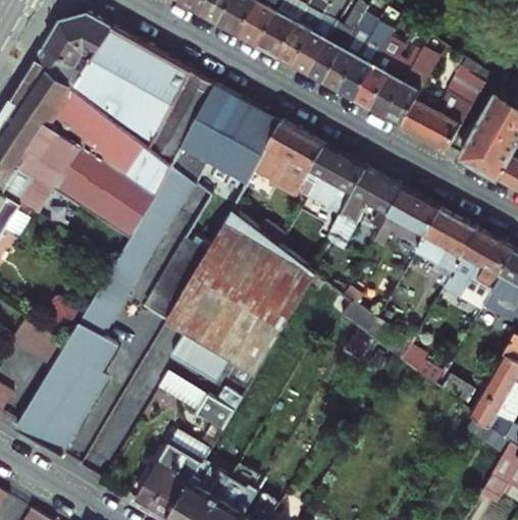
[(178,0),(200,11),(206,0),(178,0)]
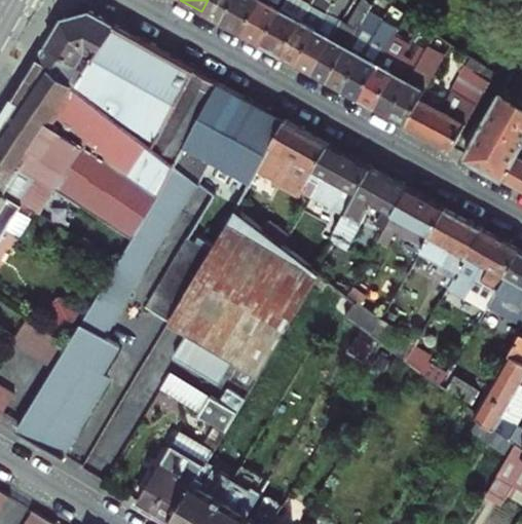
[(221,23),(232,0),(208,0),(201,11),(221,23)]
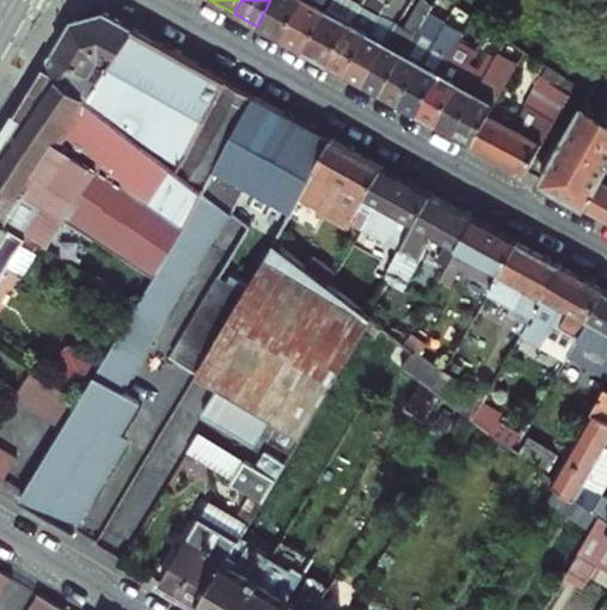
[(280,38),(301,0),(270,0),(257,26),(280,38)]
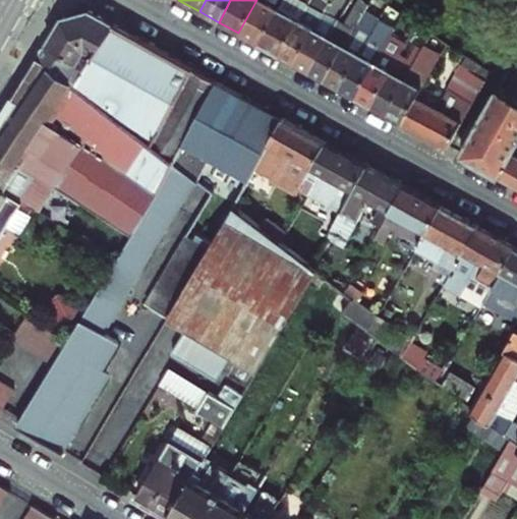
[(256,0),(238,33),(257,44),(282,0),(256,0)]
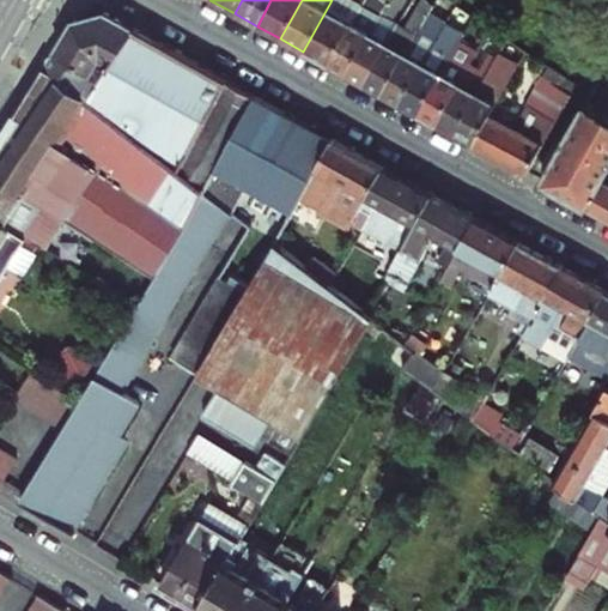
[(332,0),(303,52),(327,65),(360,0),(332,0)]
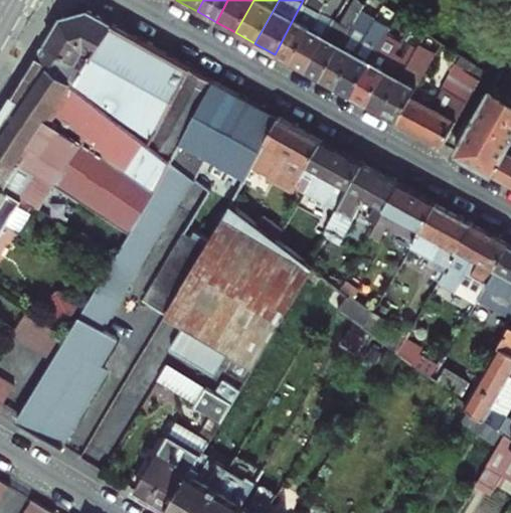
[(303,0),(275,54),(290,63),(323,0),(303,0)]
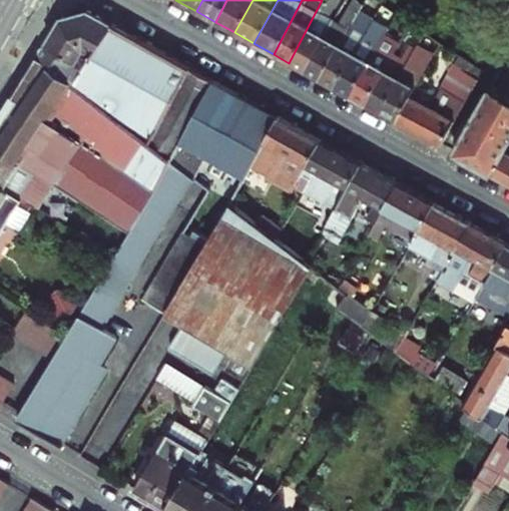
[(322,0),(289,63),(303,70),(331,20),(341,0),(322,0)]
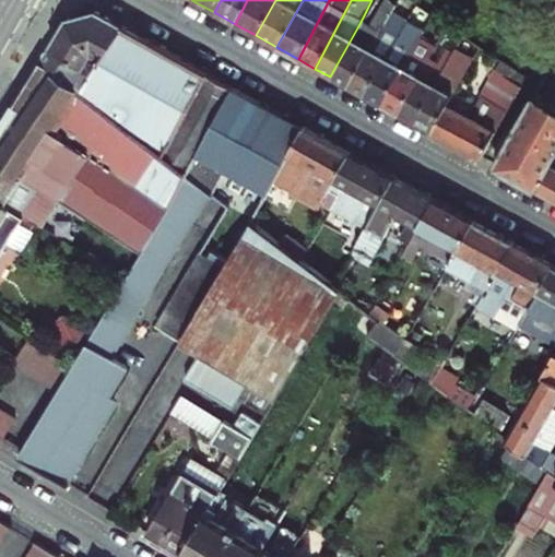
[(366,49),(390,12),(394,6),(388,0),(384,0),(367,26),(361,22),(330,76),(346,86),(366,49)]
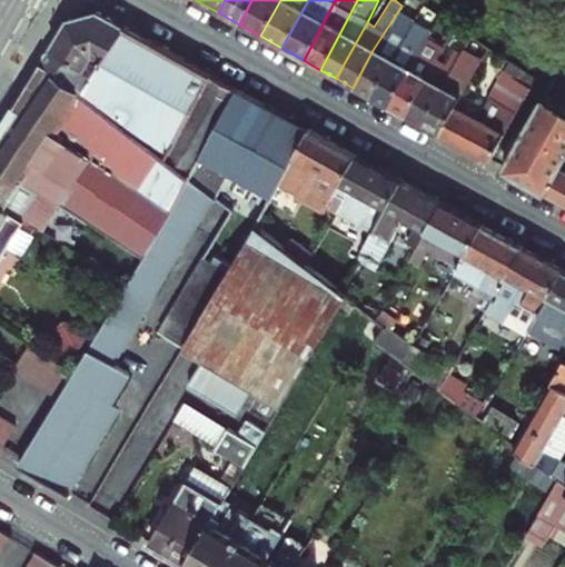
[(370,97),(414,20),(397,12),(373,50),(353,88),(370,97)]
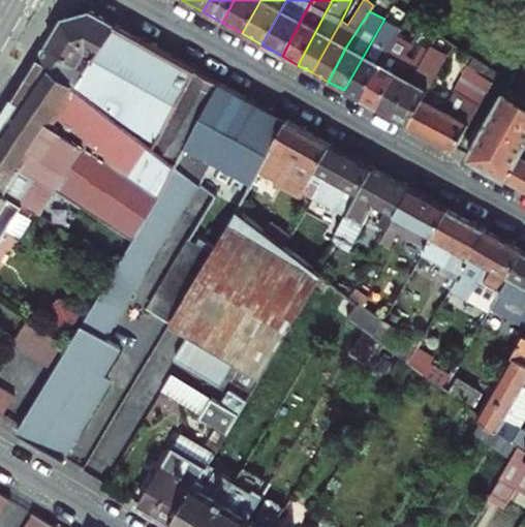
[(71,90),(114,30),(89,16),(59,23),(36,61),(71,90)]
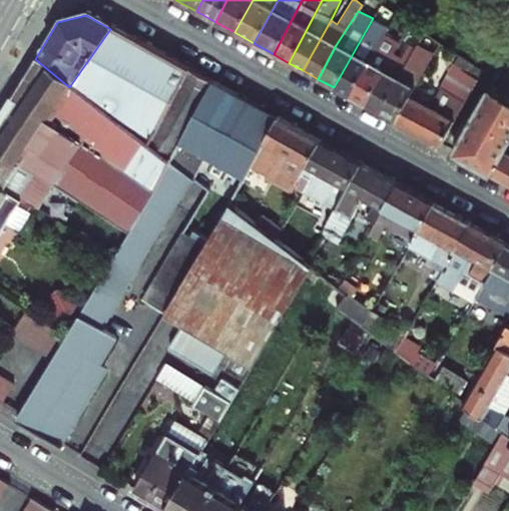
[(349,96),(380,40),(371,35),(379,21),(373,18),(334,87),(349,96)]
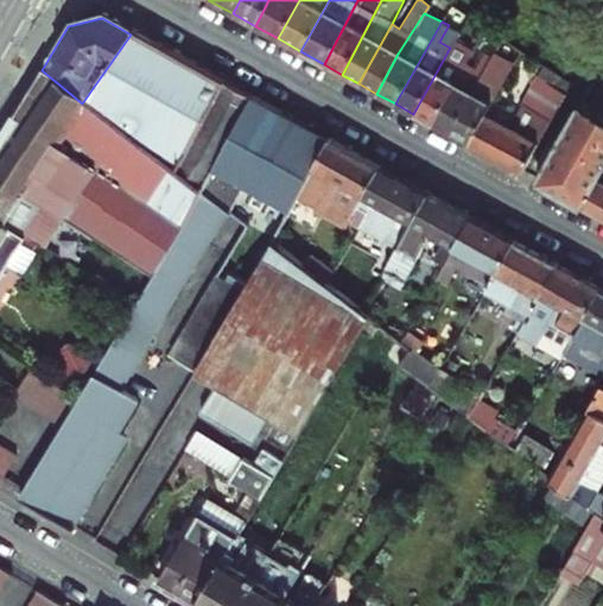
[(233,90),(131,35),(82,103),(42,70),(13,117),(178,231),(232,130),(215,121),(233,90)]
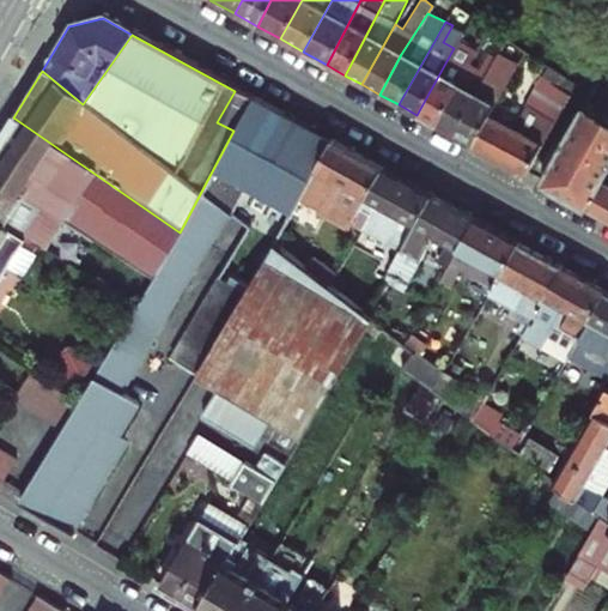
[(436,125),(458,83),(475,53),(456,43),(454,48),(417,115),(436,125)]
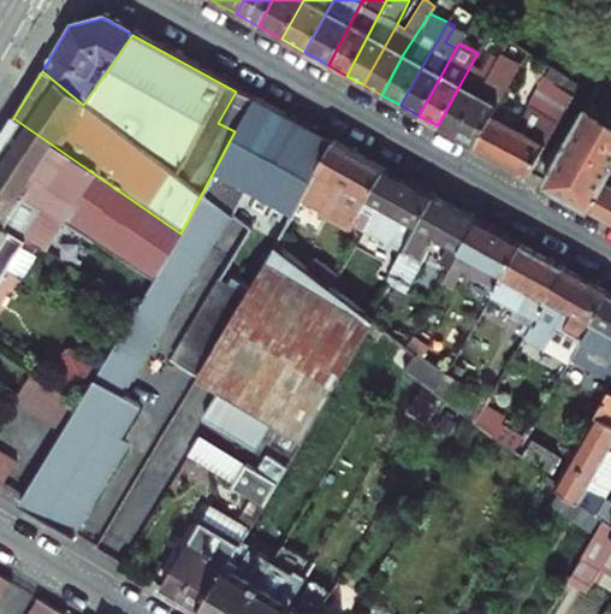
[(479,93),(503,48),(491,43),(468,86),(479,93)]
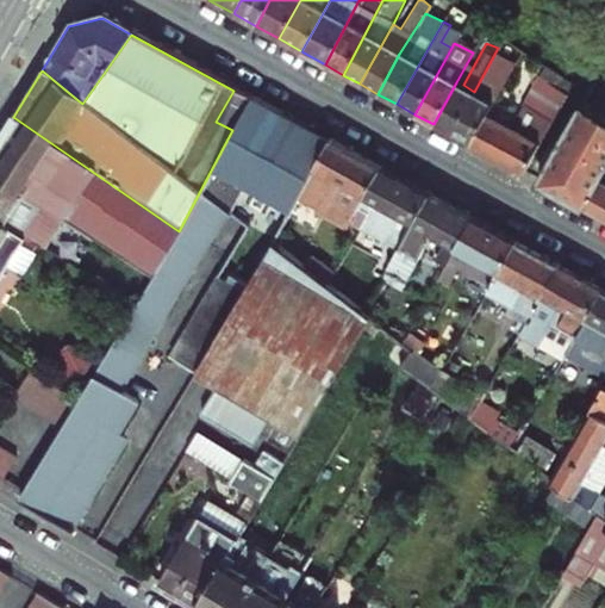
[(498,48),(474,92),(450,135),(468,143),(485,115),(501,85),(493,80),(509,54),(498,48)]
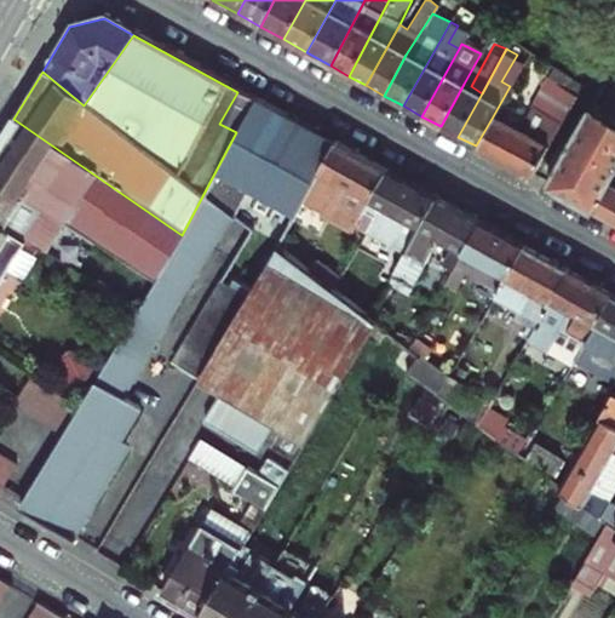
[(530,176),(575,97),(547,79),(518,131),(493,116),(476,146),(530,176)]
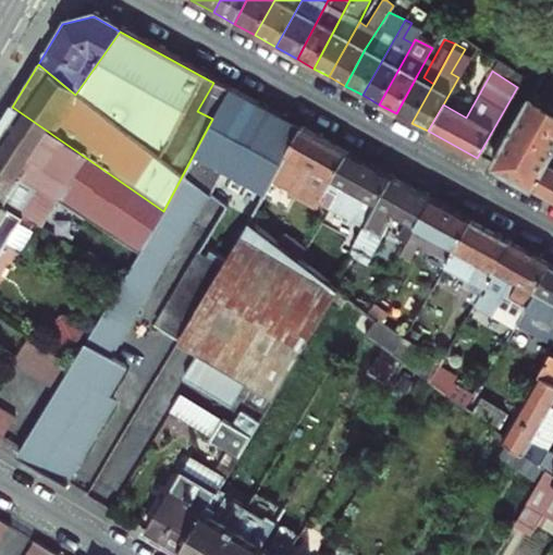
[(424,77),(417,75),(396,113),(412,123),(433,84),(424,77)]
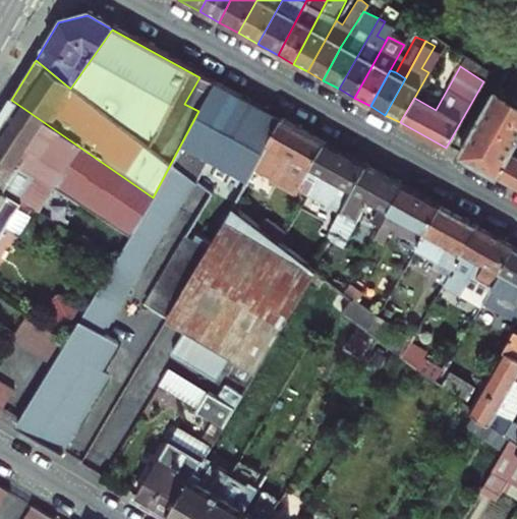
[(198,111),(212,84),(199,77),(184,104),(198,111)]
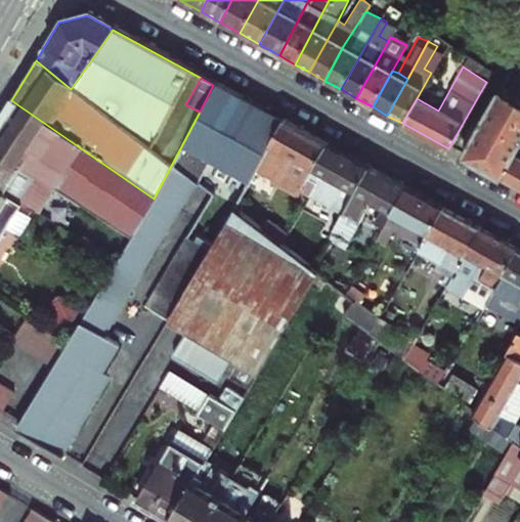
[(255,170),(282,122),(213,85),(200,112),(154,199),(129,241),(114,264),(66,345),(50,368),(16,424),(13,430),(57,455),(100,384),(98,372),(115,345),(99,336),(191,184),(210,198),(180,246),(203,260),(231,212),(255,170)]
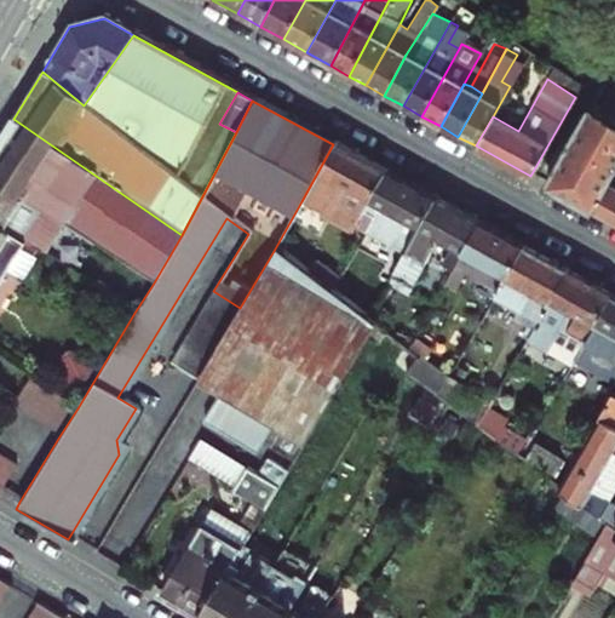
[(546,184),(593,211),(610,181),(614,171),(614,120),(590,107),(546,184)]
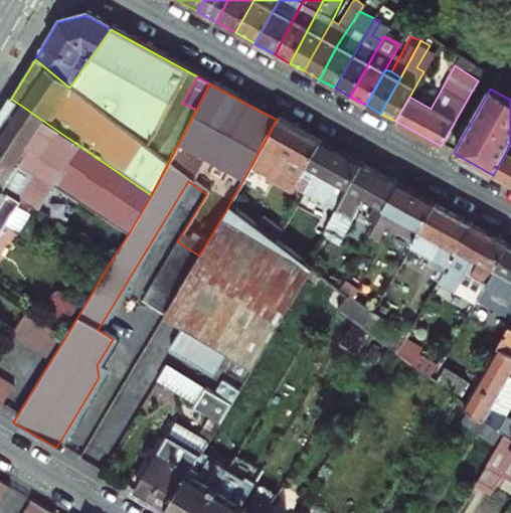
[(151,195),(11,99),(0,117),(0,155),(77,205),(90,213),(127,236),(151,195)]
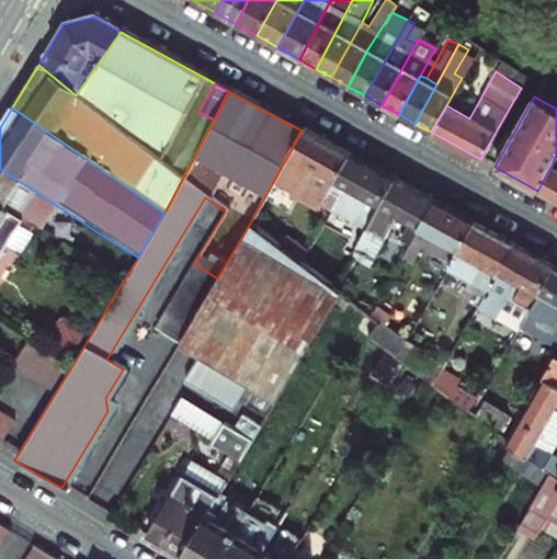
[(328,212),(334,200),(328,194),(349,157),(302,130),(273,182),(291,192),(328,212)]
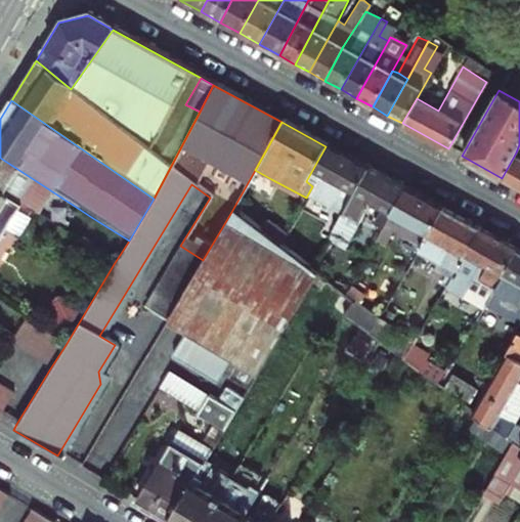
[(340,216),(366,169),(326,146),(306,181),(312,186),(306,198),(307,198),(340,216)]
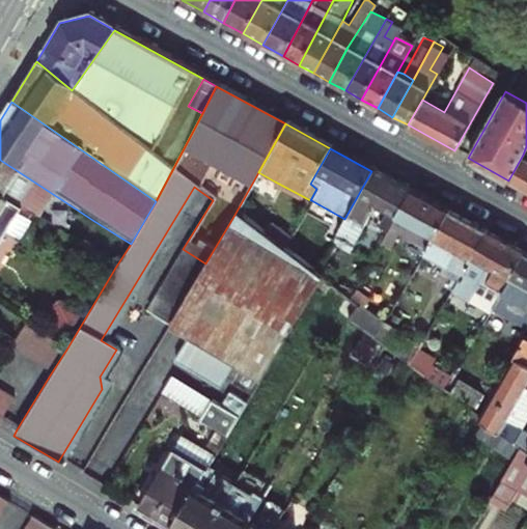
[(508,181),(526,191),(526,157),(523,155),(508,181)]
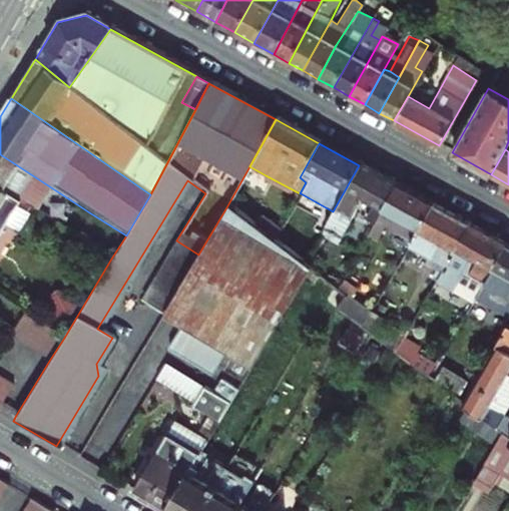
[(77,204),(0,154),(0,190),(15,200),(24,186),(42,197),(70,214),(77,204)]
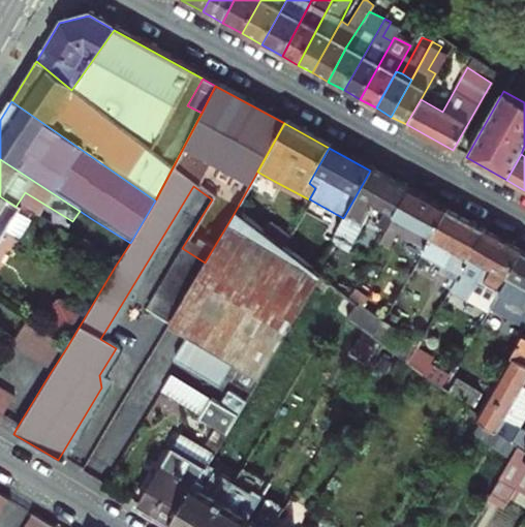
[(371,203),(394,215),(407,191),(370,171),(343,218),(331,242),(345,249),(371,203)]
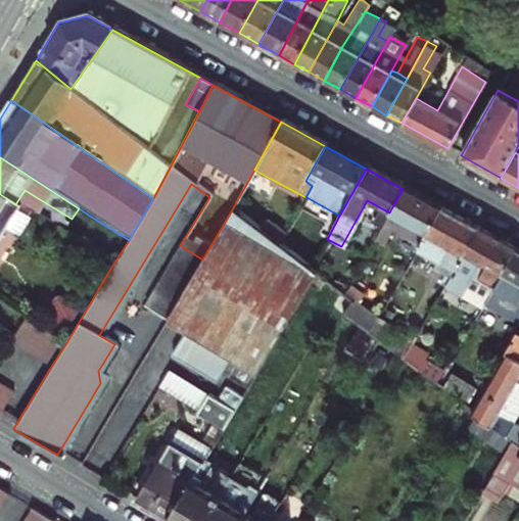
[(268,184),(303,203),(307,197),(305,197),(271,179),(268,184)]
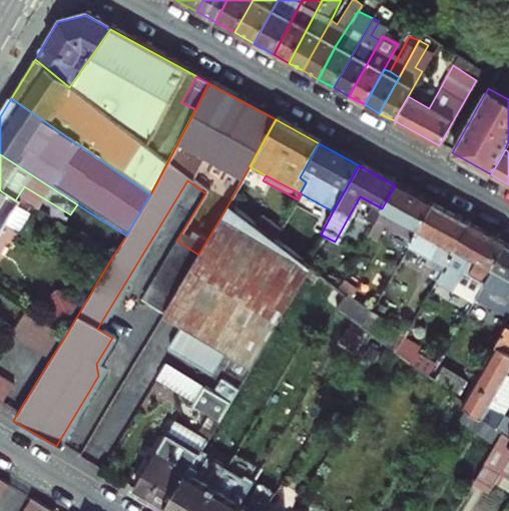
[(410,242),(432,205),(395,185),(382,208),(366,236),(375,241),(383,227),(410,242)]
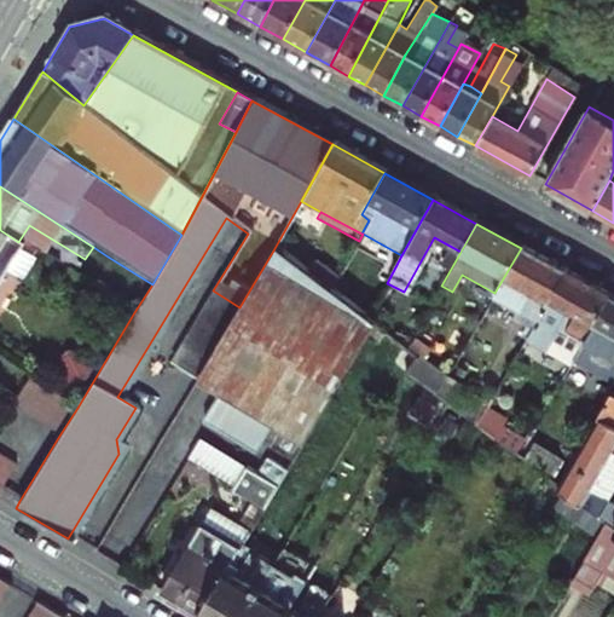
[(40,255),(51,238),(29,225),(18,242),(21,243),(40,255)]
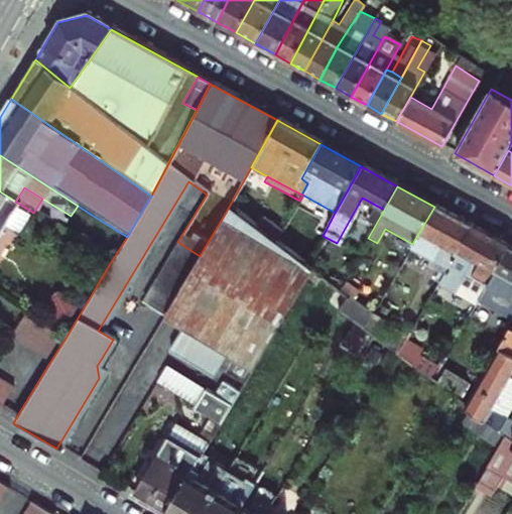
[(0,231),(17,203),(15,202),(0,191),(0,231)]
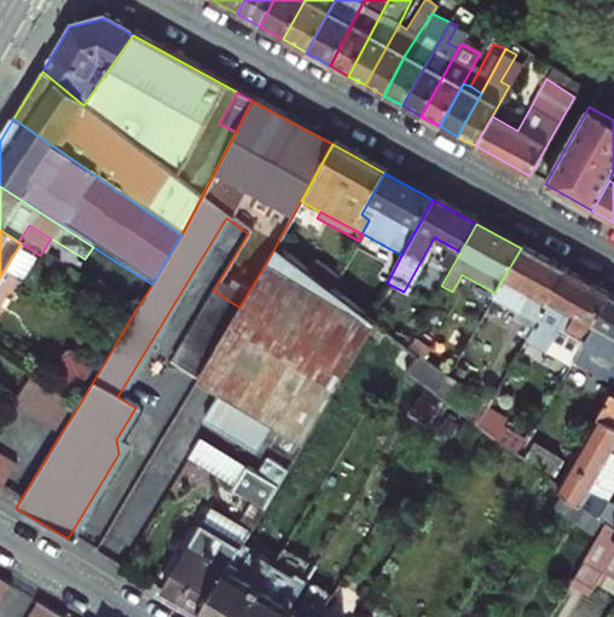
[(93,247),(85,259),(100,269),(108,257),(93,247)]
